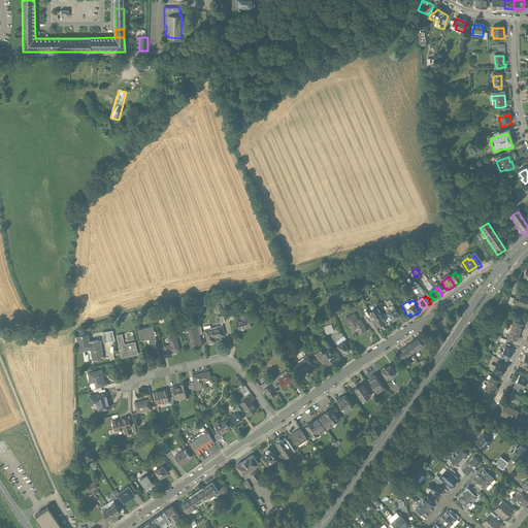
[(521,309),(527,311),(527,302),(521,300),(517,309),(520,310),(521,309)]
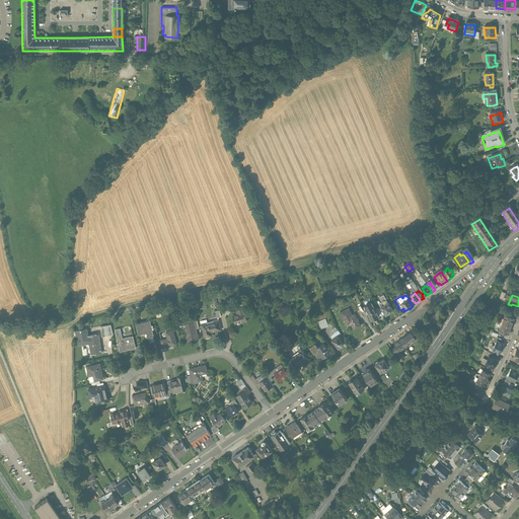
[(371,303),(364,307),(371,320),(372,321),(375,319),(375,318),(378,317),(375,311),(371,303)]
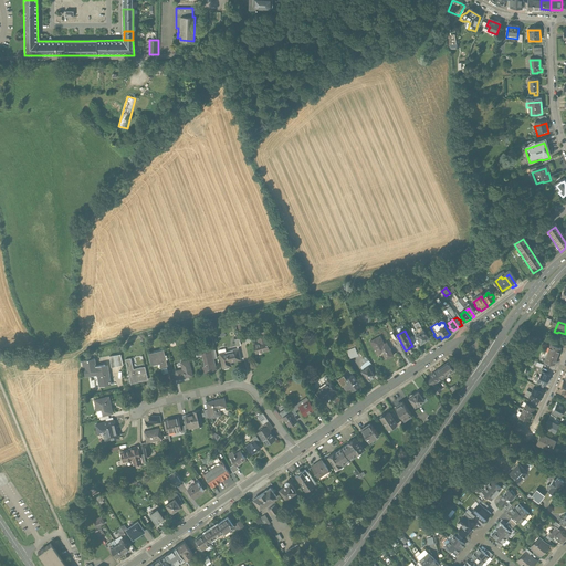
[(415,336),(420,345),(421,344),(422,345),(425,344),(425,343),(429,339),(422,331),(418,333),(419,334),(415,336)]
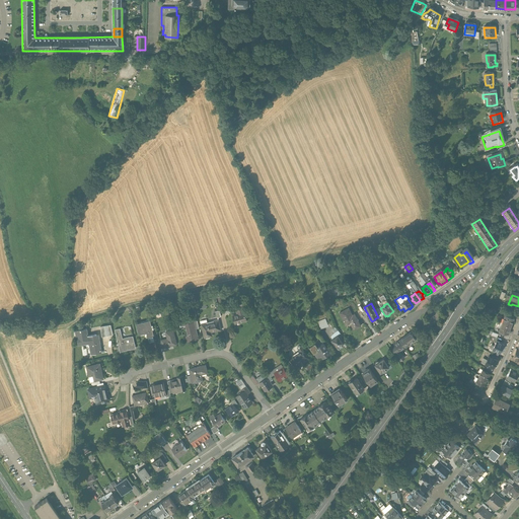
[(247,319),(244,309),(236,311),(237,314),(232,315),(235,323),(247,319)]
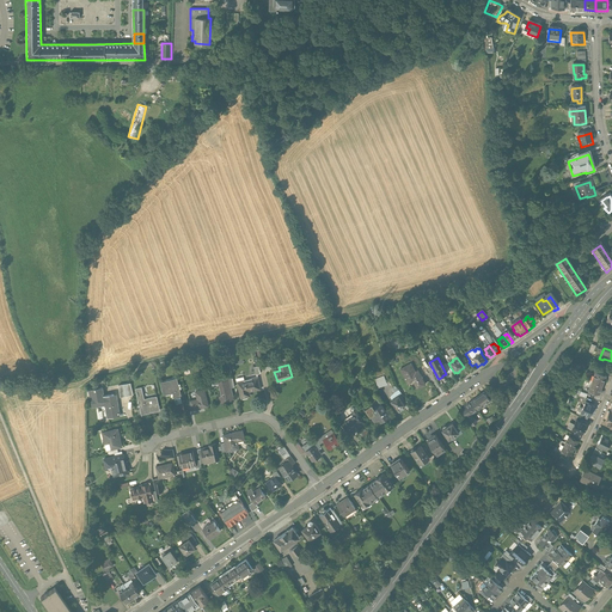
[(417,390),(424,385),(417,372),(415,373),(411,365),(401,371),(405,380),(410,378),(417,390)]
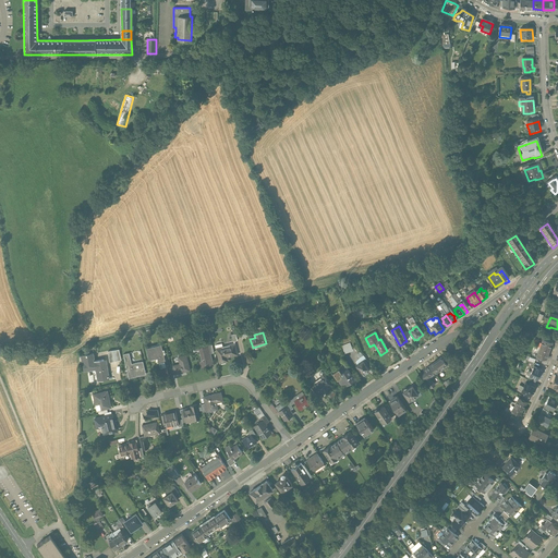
[(543,343),(540,352),(549,355),(553,347),(548,346),(548,343),(544,342),(544,343),(543,343)]
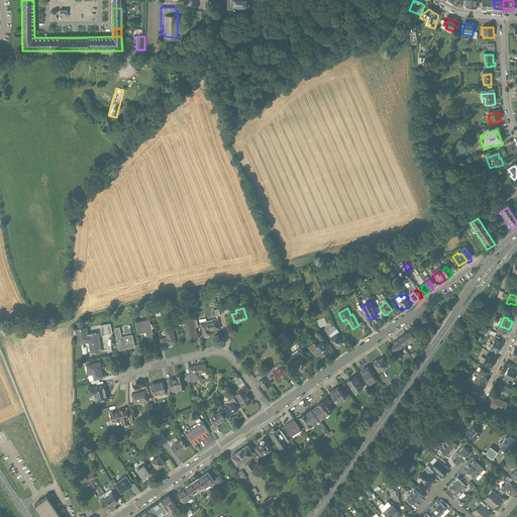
[(152,333),(149,319),(136,322),(138,332),(145,331),(146,335),(152,333)]
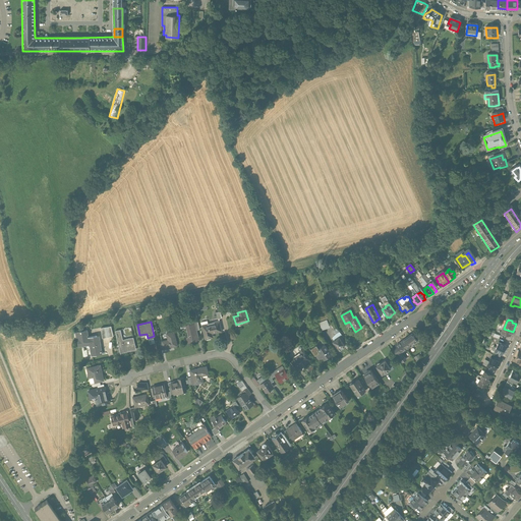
[(191,342),(197,341),(195,331),(196,330),(194,322),(187,324),(186,322),(180,323),(181,328),(185,327),(188,337),(186,337),(187,341),(191,340),(191,342)]
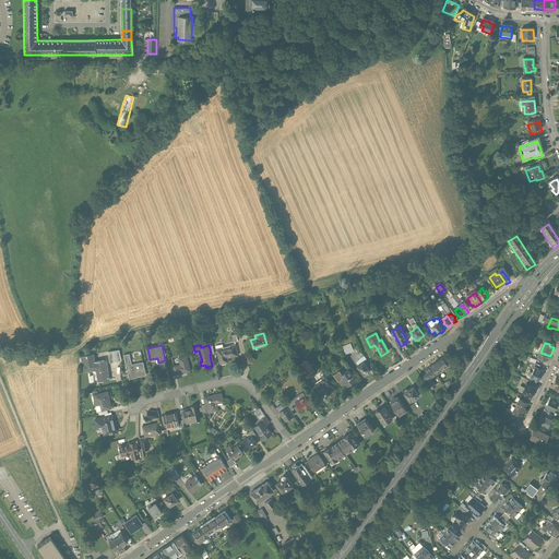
[(223,347),(216,349),(221,364),(227,363),(226,358),(238,356),(235,345),(229,346),(229,347),(223,348),(223,347)]
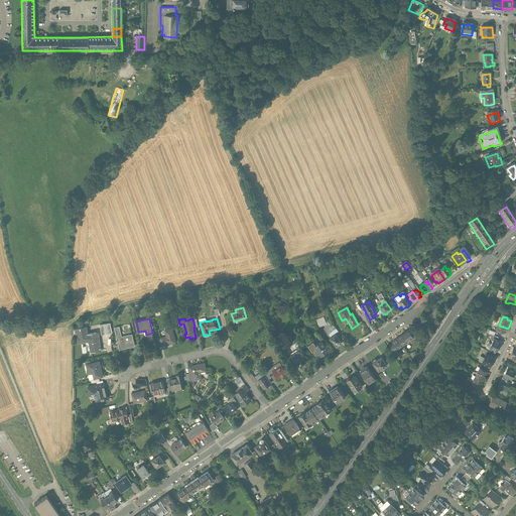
[(102,335),(113,333),(110,323),(100,325),(102,335)]
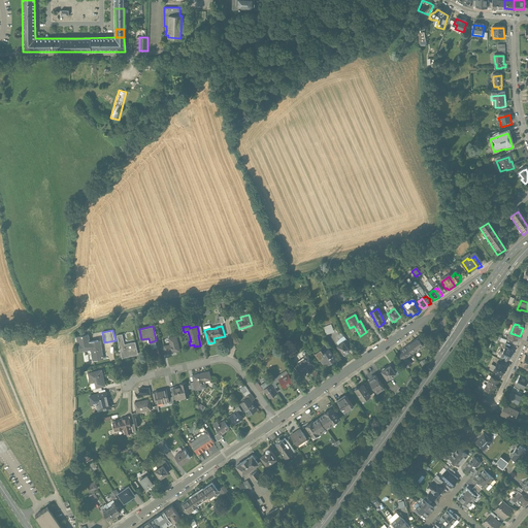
[(508,341),(507,343),(513,344),(513,342),(518,344),(520,336),(510,333),(508,341)]
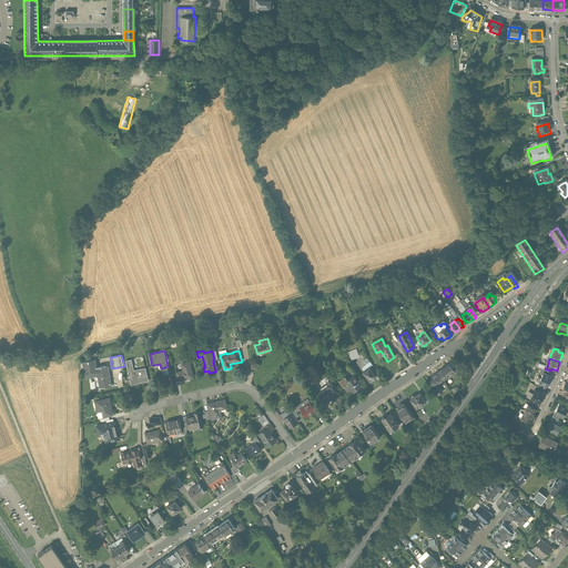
[(132,359),(127,361),(131,382),(135,381),(137,382),(148,379),(145,368),(134,371),(132,359)]
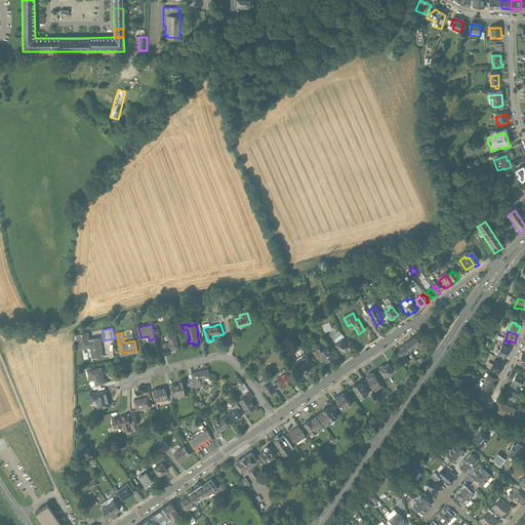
[(165,352),(178,349),(175,334),(169,335),(170,342),(163,344),(163,345),(165,352)]
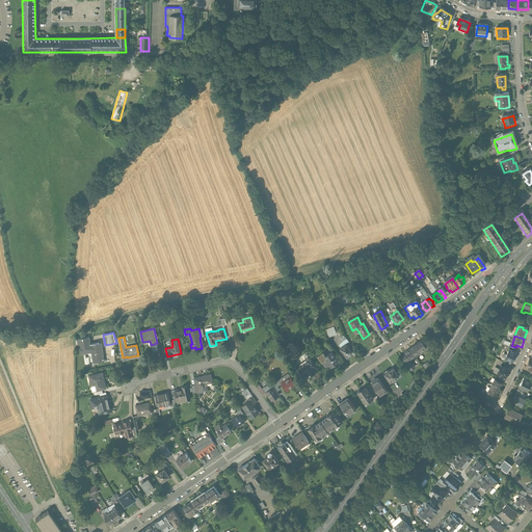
[(95,363),(104,361),(103,350),(100,350),(99,343),(82,346),(83,352),(92,350),(95,363)]
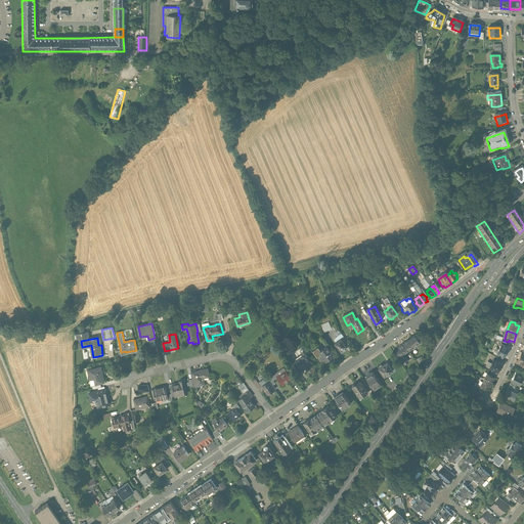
[(403,345),(408,352),(420,345),(415,338),(403,345)]
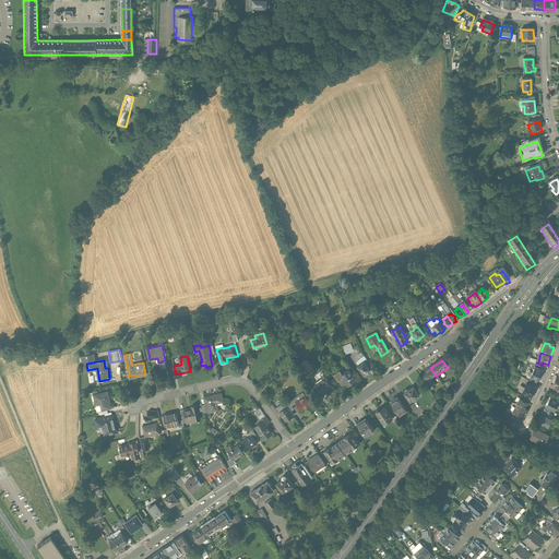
[(365,361),(357,367),(361,376),(368,370),(366,367),(368,366),(365,361)]
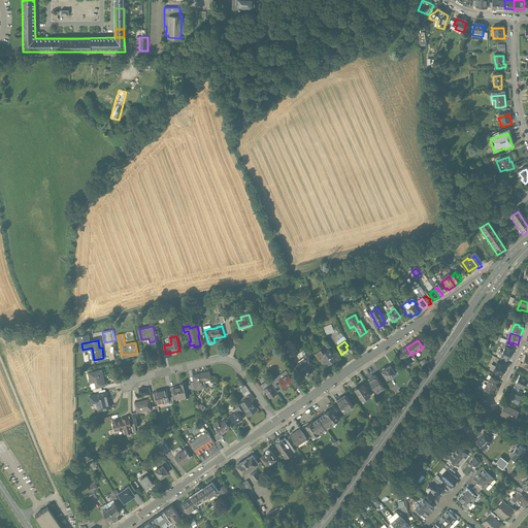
[(402,355),(399,357),(407,369),(411,366),(406,359),(411,355),(406,348),(400,352),(402,355)]
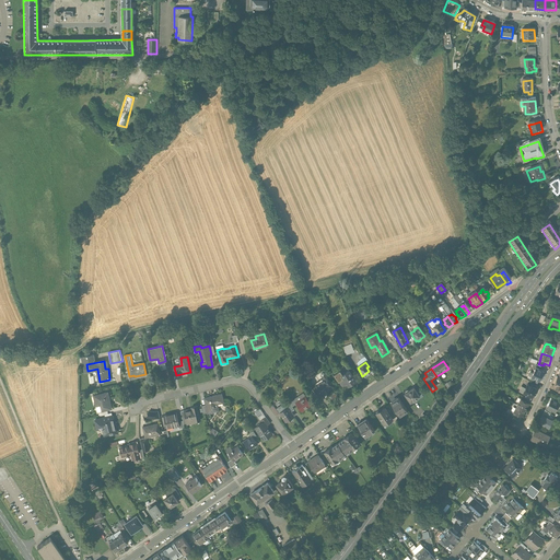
[(343,378),(340,382),(342,385),(346,383),(347,385),(349,387),(351,386),(351,385),(356,382),(354,381),(357,380),(353,375),(352,376),(349,372),(342,376),(343,378)]
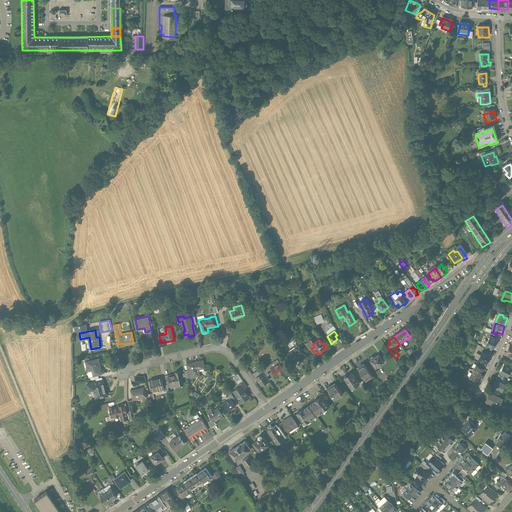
[(490,340),(486,350),(493,353),(497,344),(493,343),(493,342),(490,340)]
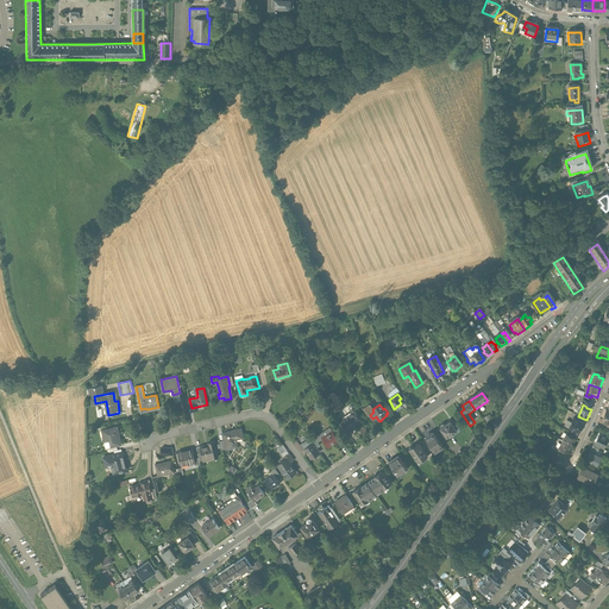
[(339,422),(349,435),(352,432),(350,428),(363,420),(356,409),(351,413),(352,414),(339,422)]
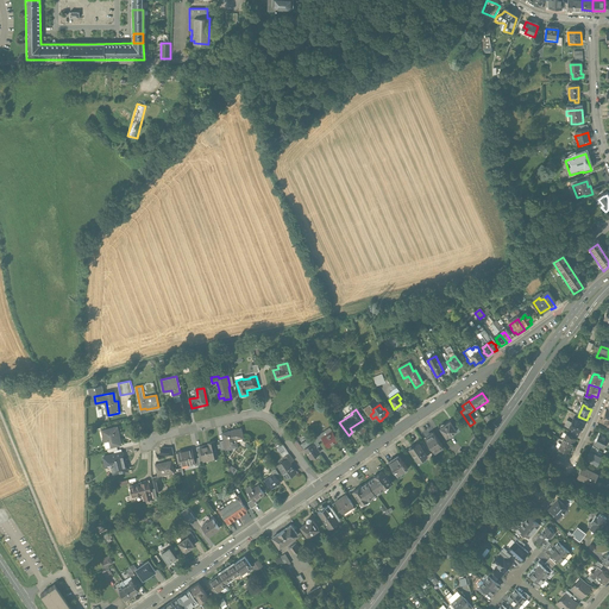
[(440,429),(446,439),(457,432),(456,429),(457,429),(454,426),(453,427),(450,422),(445,426),(444,426),(443,426),(441,427),(440,428),(440,429)]
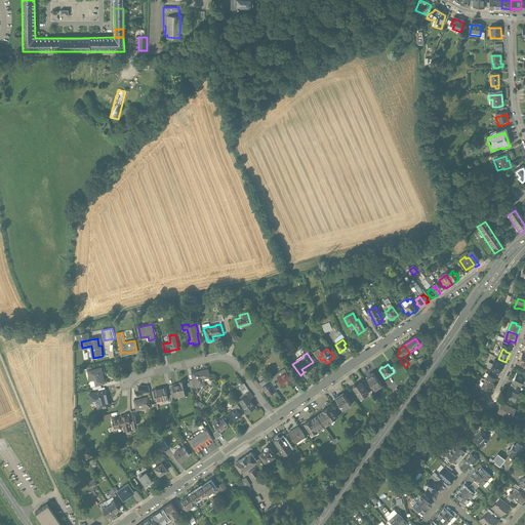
[(494,365),(490,373),(498,377),(502,369),(494,365)]
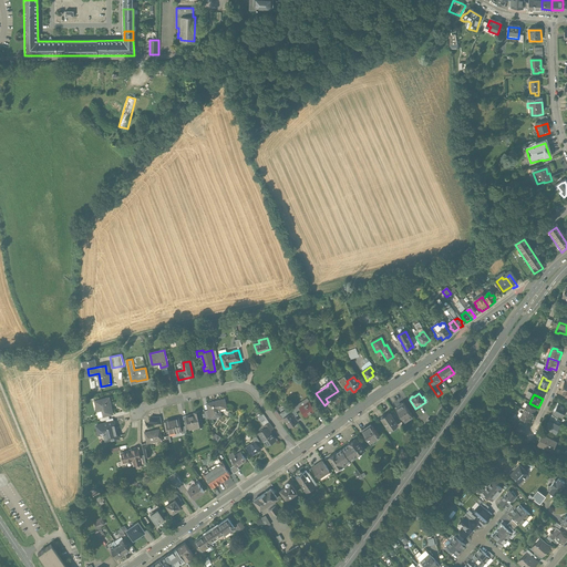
[(109,414),(113,413),(109,397),(95,400),(98,410),(102,409),(103,415),(109,414)]
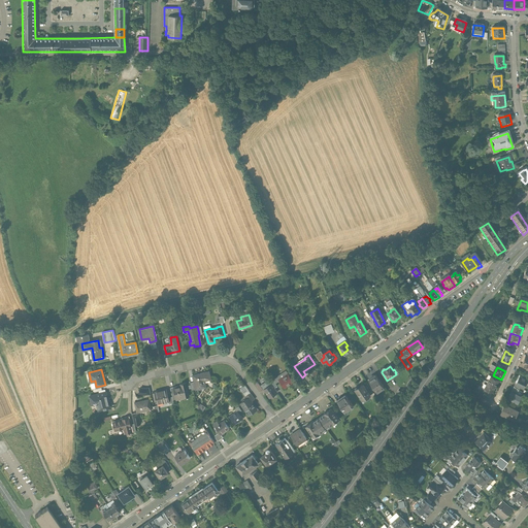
[(207,373),(192,376),(194,383),(195,390),(205,388),(204,383),(209,382),(207,373)]
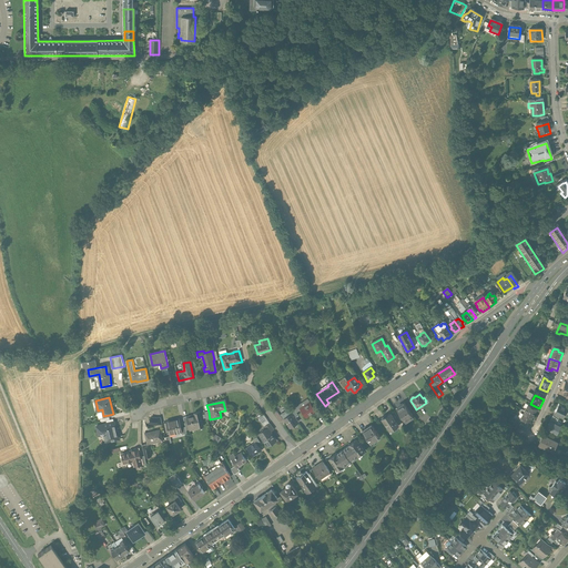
[(300,409),(305,417),(315,411),(310,403),(300,409)]
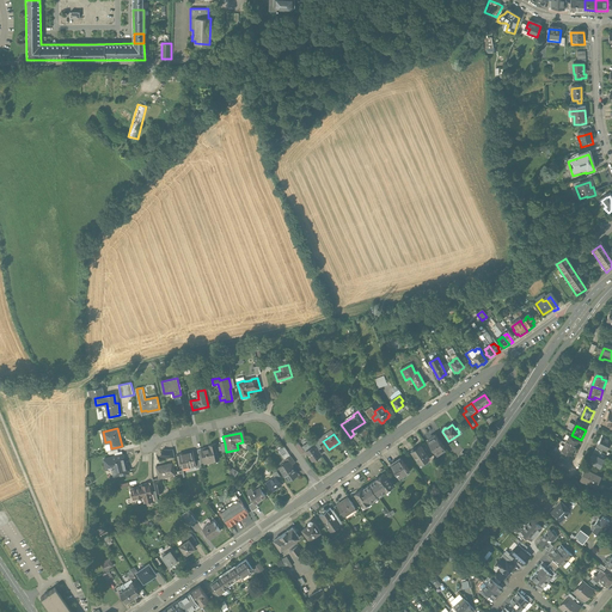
[(435,436),(427,442),(436,457),(445,451),(435,436)]
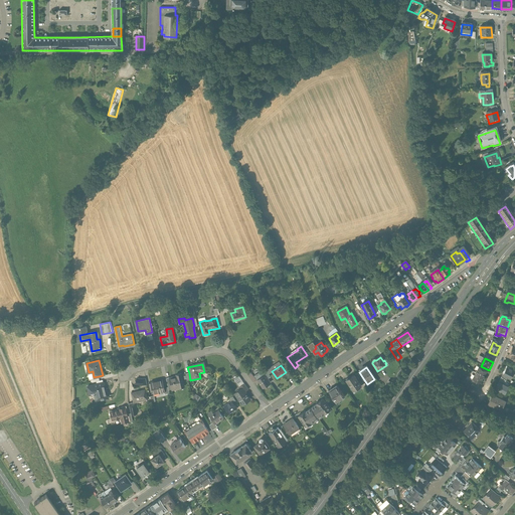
[(262,371),(254,376),(263,388),(270,383),(268,379),(266,377),(265,375),(265,376),(262,371)]
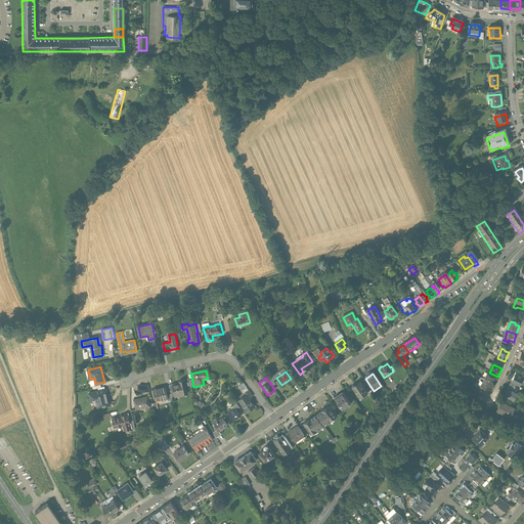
[(487,378),(484,385),(491,388),(494,382),(487,378)]
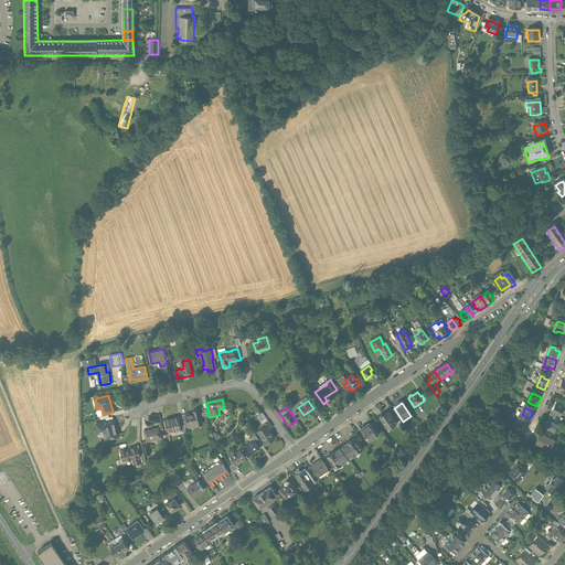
[(556,407),(554,412),(553,412),(552,415),(557,418),(561,419),(564,411),(556,407)]
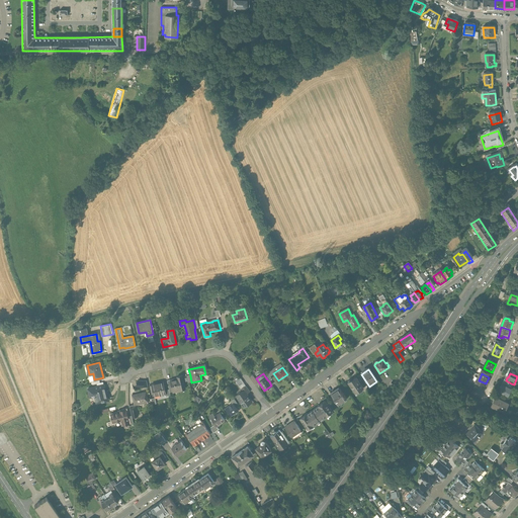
[(176,379),(171,380),(172,386),(174,393),(185,390),(182,375),(176,377),(176,379)]
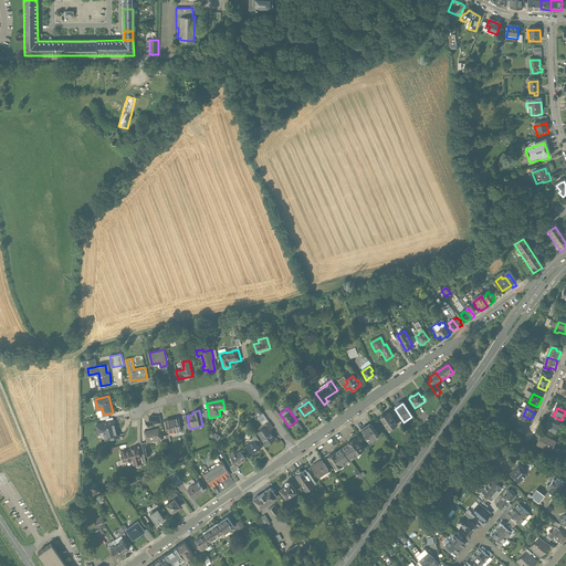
[(257,418),(261,423),(266,419),(262,413),(257,418)]
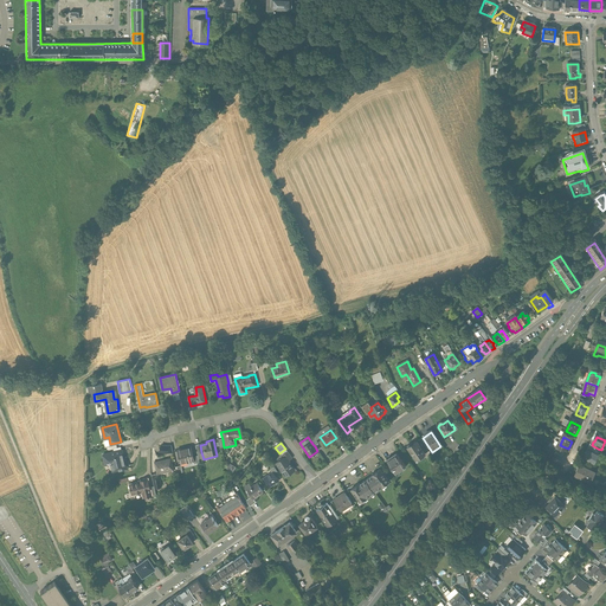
[(412,445),(407,447),(416,461),(425,453),(423,449),(420,450),(416,443),(412,445)]
